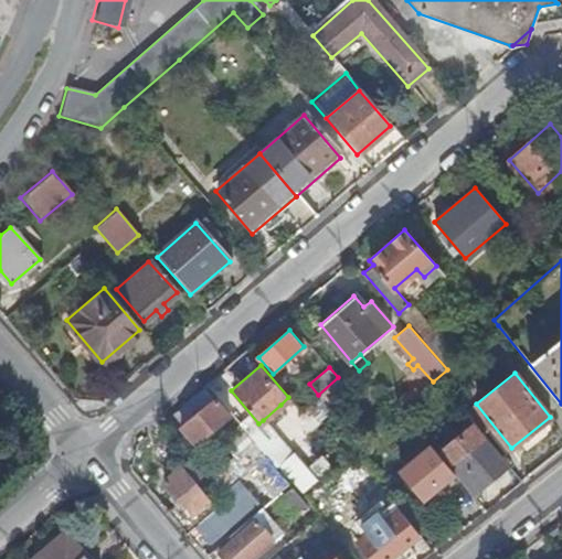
[(338,377),(318,395),(326,404),(346,386),(338,377)]
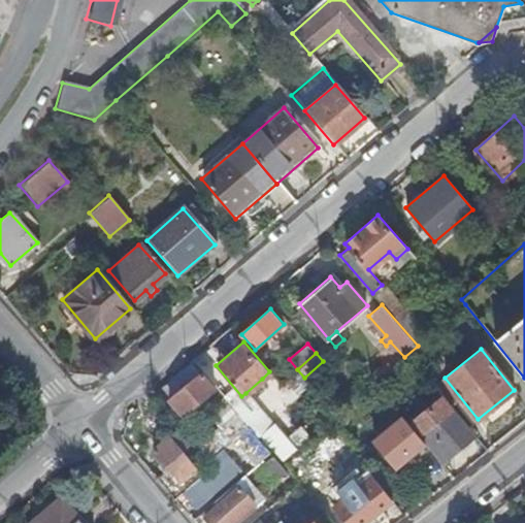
[(370,378),(374,383),(391,368),(387,363),(370,378)]
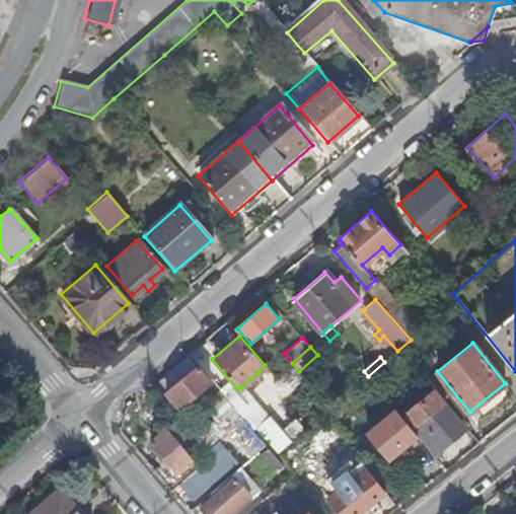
[(211,380),(198,365),(166,393),(179,409),(211,380)]
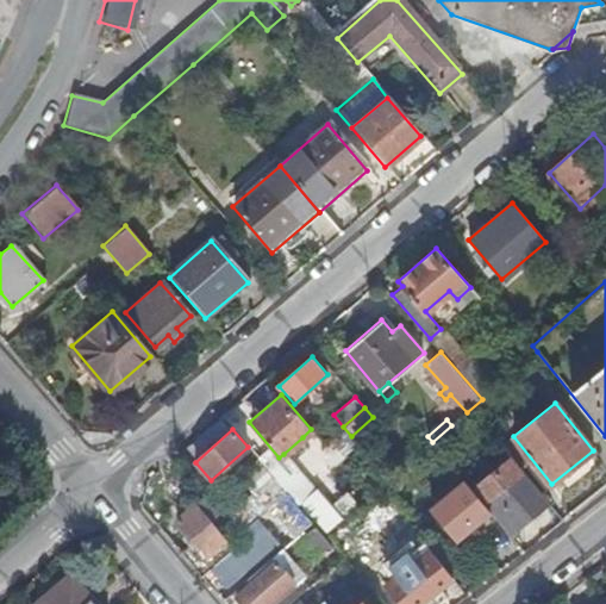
[(324,443),(311,429),(303,437),(314,452),(324,443)]
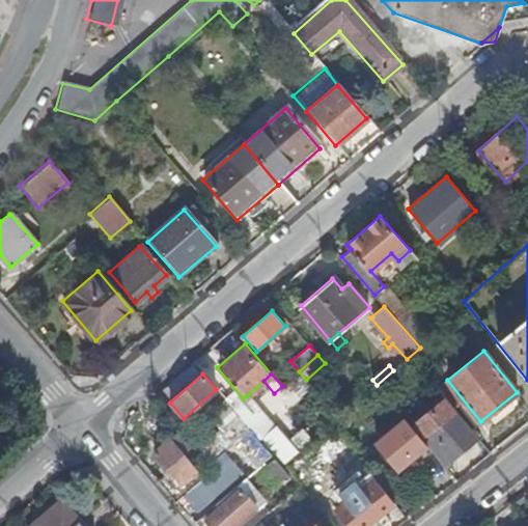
[(154,395),(134,413),(160,442),(179,424),(154,395)]
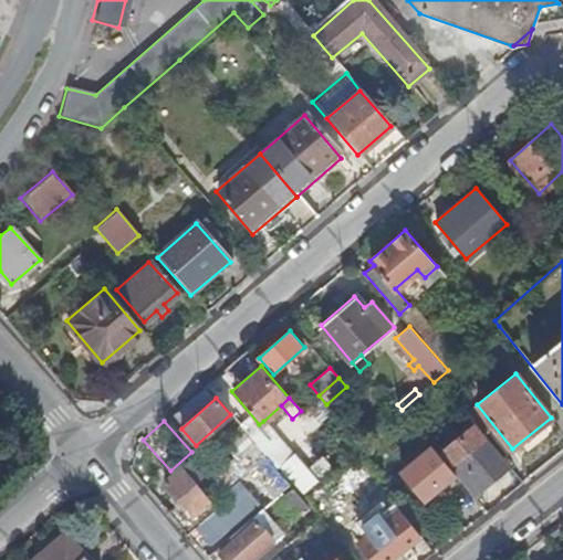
[(263,421),(259,424),(247,434),(254,442),(270,429),(263,421)]
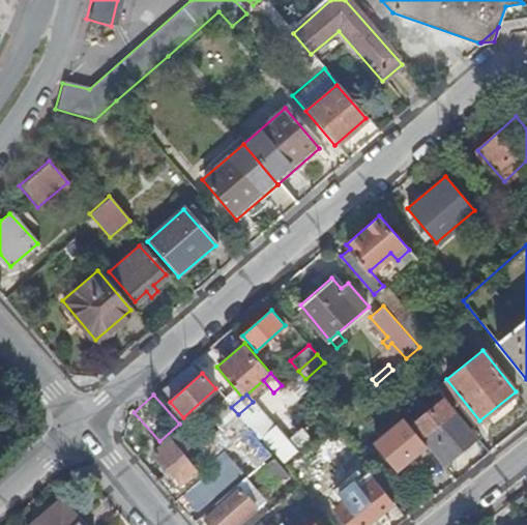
[(223,397),(205,411),(217,427),(197,444),(209,460),(217,453),(236,436),(247,426),(238,414),(231,407),(223,397)]
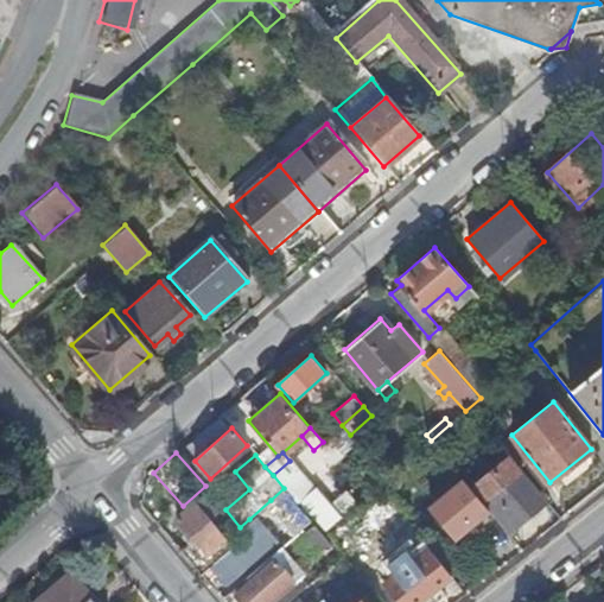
[(517,471),(520,469),(509,456),(470,487),(489,509),(506,530),(516,521),(544,500),(517,471)]
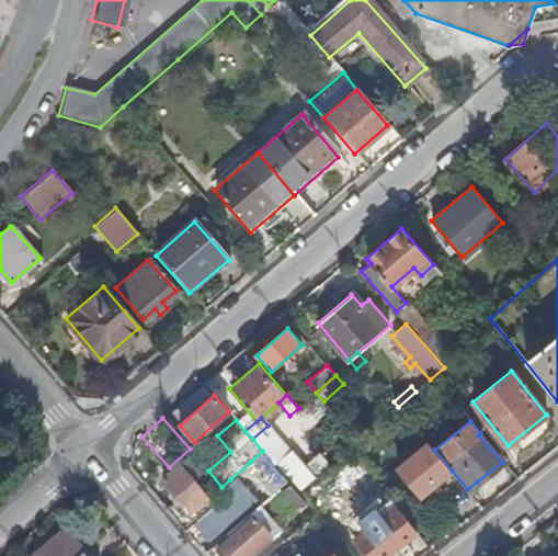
[(268,426),(252,439),(262,451),(268,457),(272,463),(288,450),(268,426)]
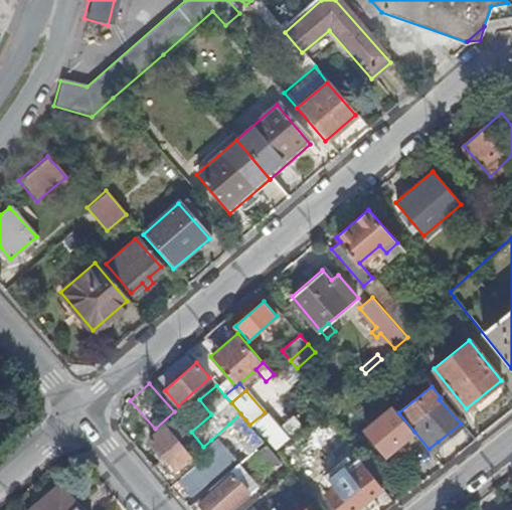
[(414,432),(398,412),(392,405),(365,428),(387,455),(414,432)]
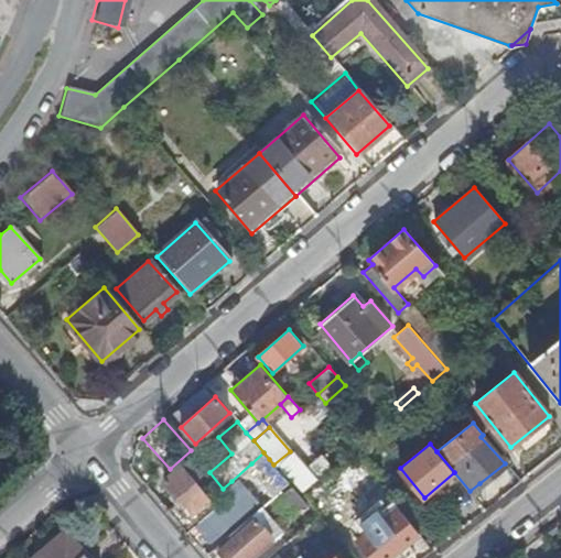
[(269,459),(263,452),(251,463),(258,470),(269,459)]
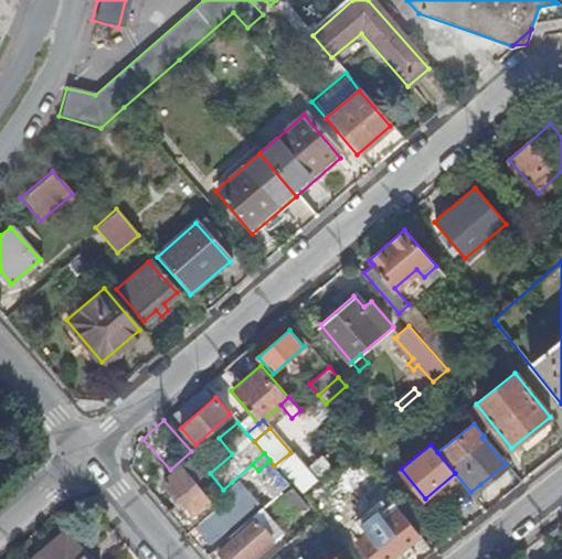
[(303,491),(315,480),(293,455),(281,465),(303,491)]
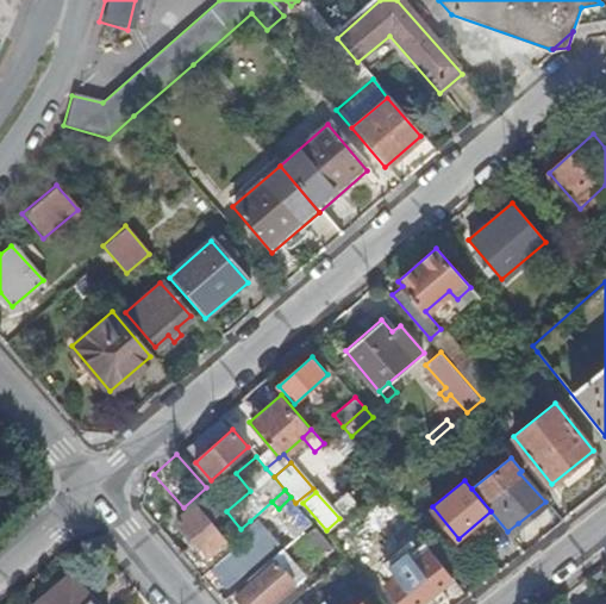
[(189,542),(180,549),(191,561),(201,574),(224,554),(232,547),(208,521),(219,511),(205,494),(176,518),(187,531),(182,535),(189,542)]
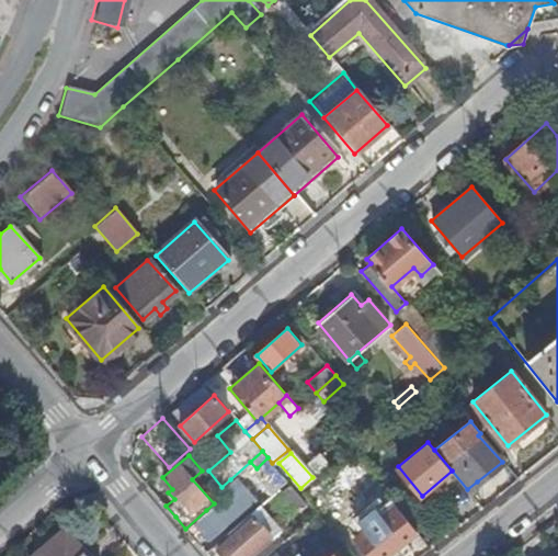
[(273,492),(287,480),(272,463),(268,457),(257,468),(253,471),(273,492)]
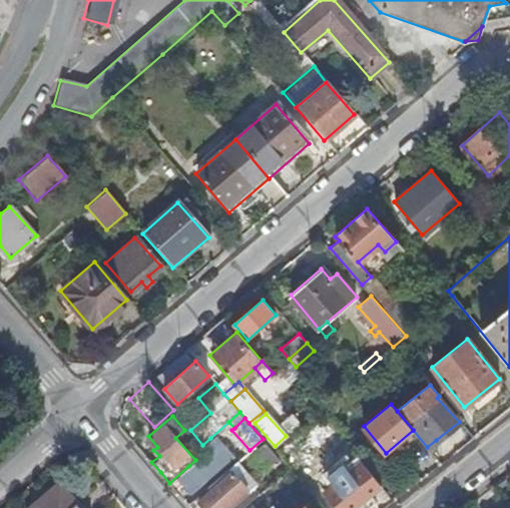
[(285,429),(291,435),(299,429),(293,422),(285,429)]
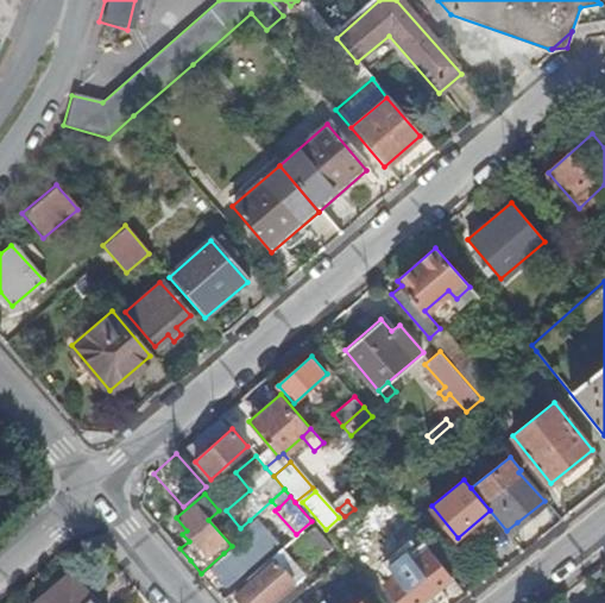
[(250,520),(240,528),(246,534),(250,539),(260,531),(250,520)]
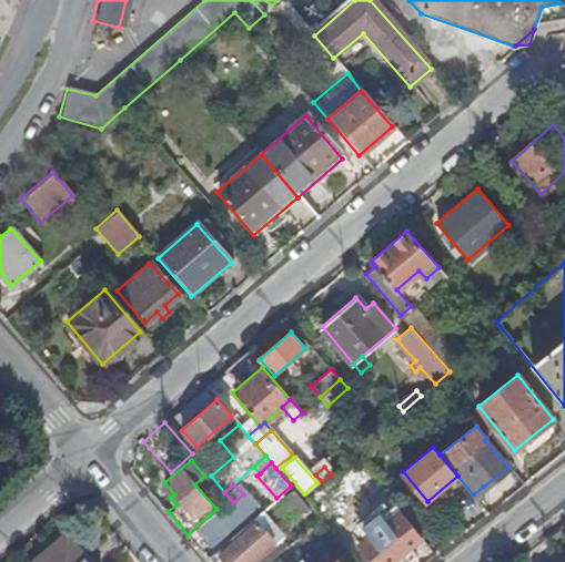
[(473,494),(480,501),(488,493),(483,487),(473,494)]
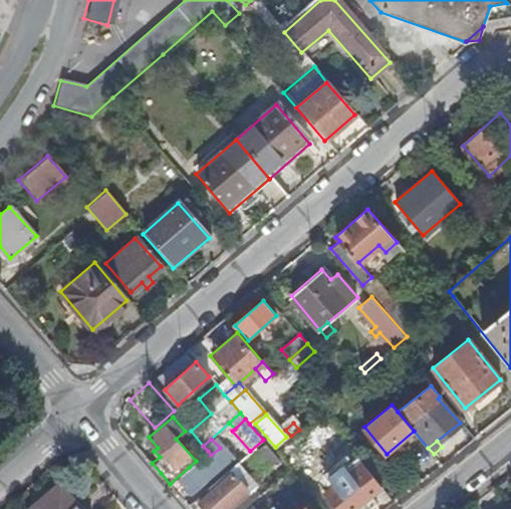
[(265,470),(277,460),(262,444),(251,453),(265,470)]
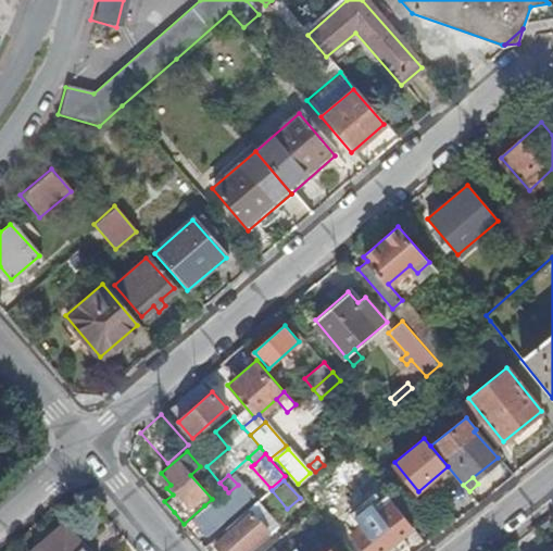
[(228,492),(239,504),(248,498),(238,485),(228,492)]
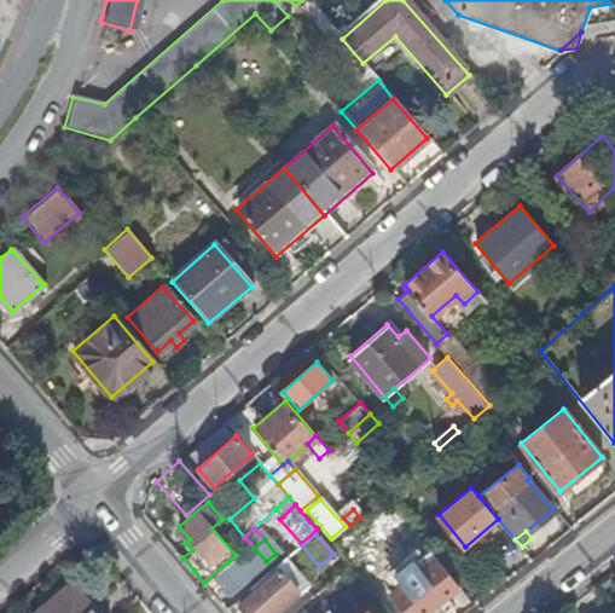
[(250,543),(236,555),(227,562),(231,566),(216,579),(228,594),(266,561),(254,548),(250,543)]
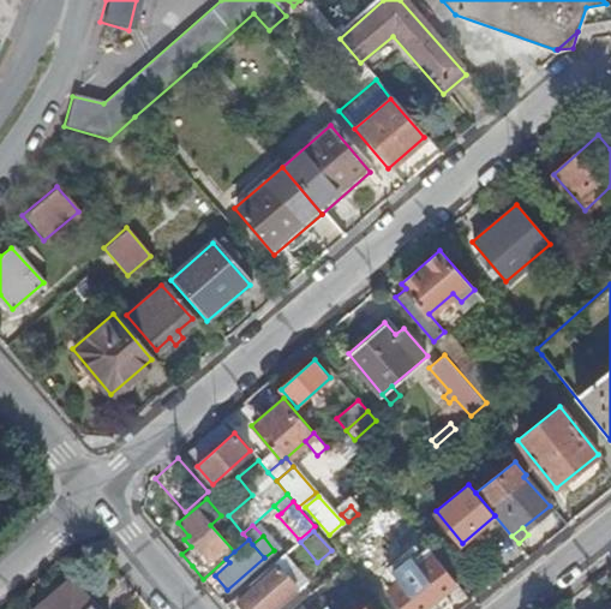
[(441,604),(451,596),(445,589),(456,580),(432,551),(389,585),(407,608),(418,608),(433,597),(441,604)]
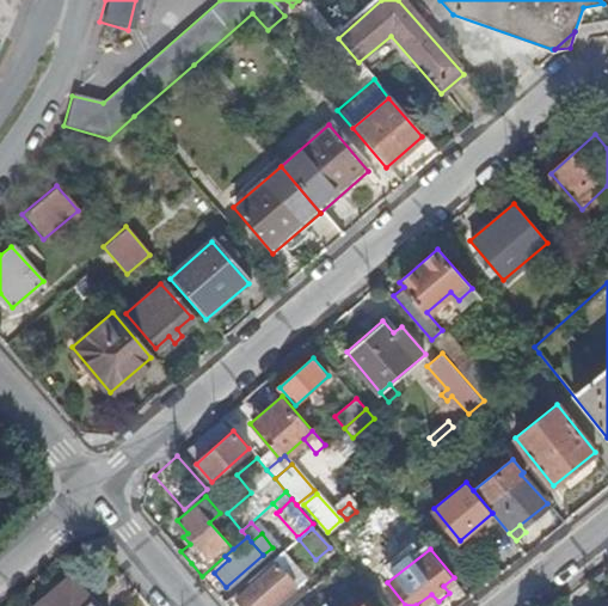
[(272,557),(246,580),(251,583),(237,598),(243,605),(262,605),(269,600),(274,605),(280,600),(275,595),(292,580),(272,557)]
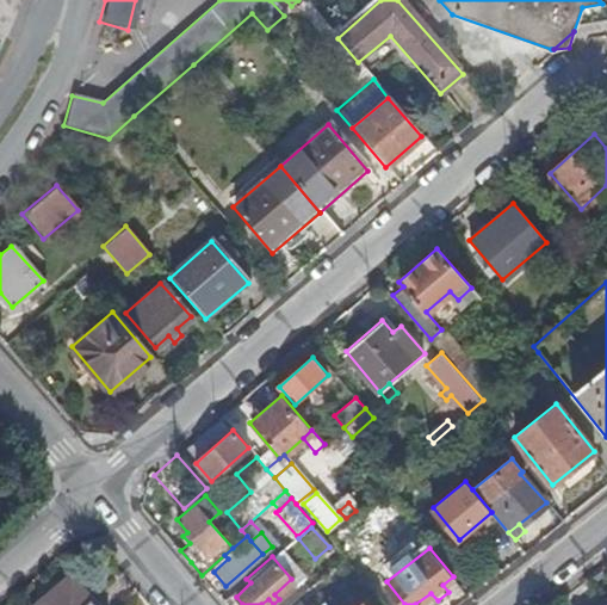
[(94,604),(70,576),(37,604),(94,604)]
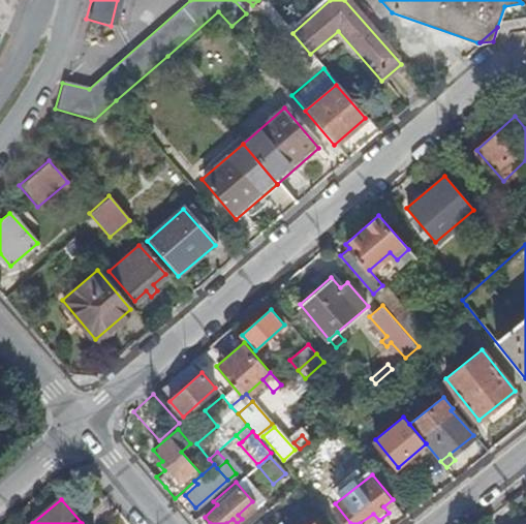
[(393,518),(402,510),(393,499),(383,506),(389,513),(393,518)]
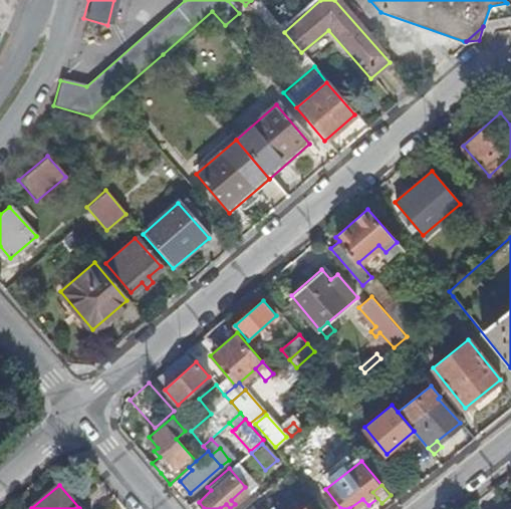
[(297,508),(303,505),(304,504),(296,495),(281,507),(282,508),(284,508),(285,508),(286,508),(297,508)]
